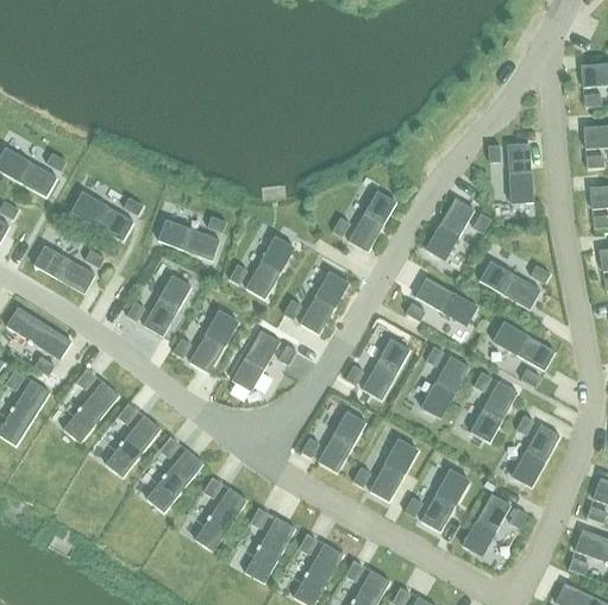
[(607,62),(581,64),(583,87),(607,84),(607,62)]
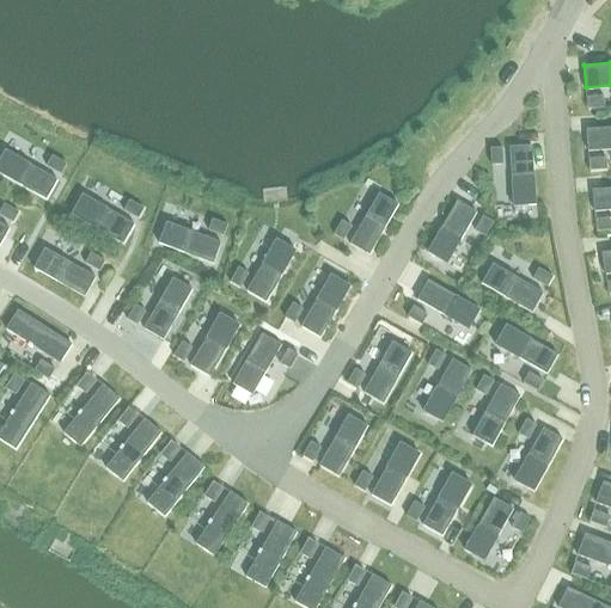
[(605,105),(604,93),(587,94),(588,106),(605,105)]
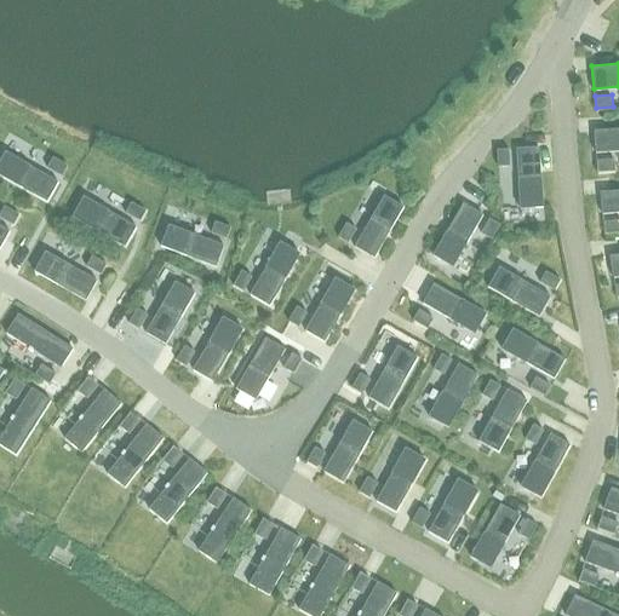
[(618,126),(594,130),(596,151),(618,149),(618,126)]
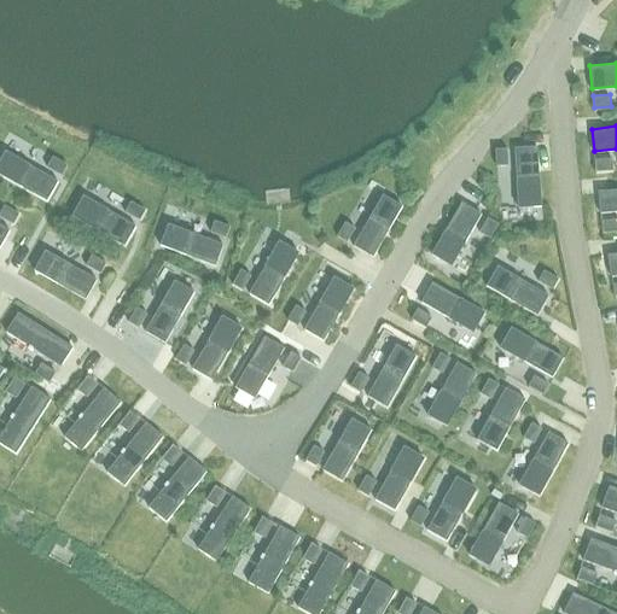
[(541,204),(537,145),(514,146),(518,206),(541,204)]
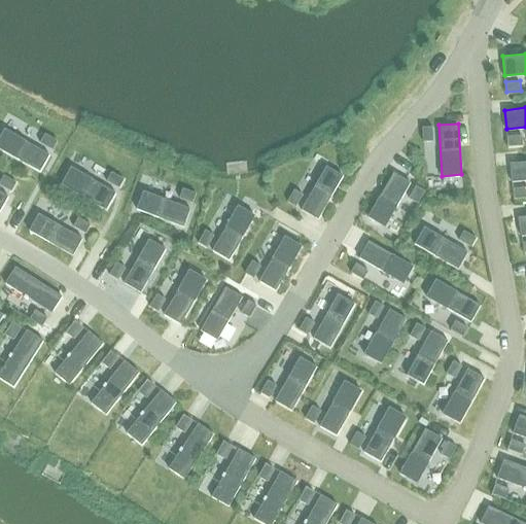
[(433,139),(432,125),(422,126),(423,140),(433,139)]
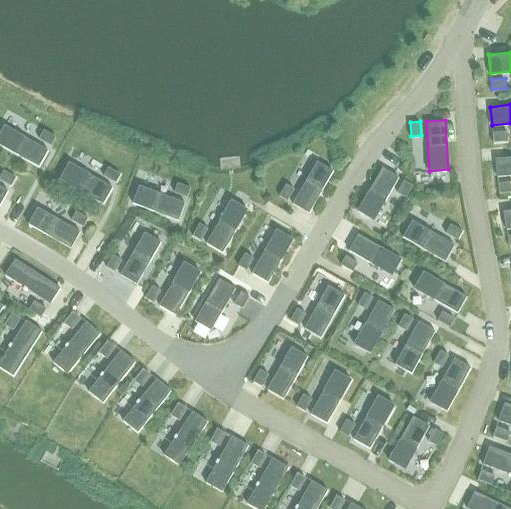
[(48,149),(5,124),(0,132),(0,143),(39,165),(48,149)]
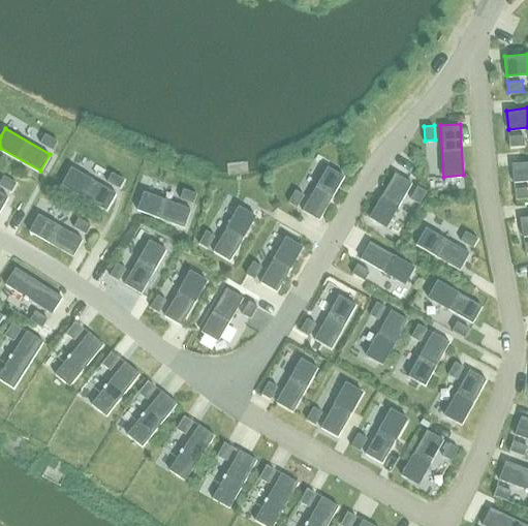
[(58,140),(45,132),(40,142),(53,148),(58,140)]
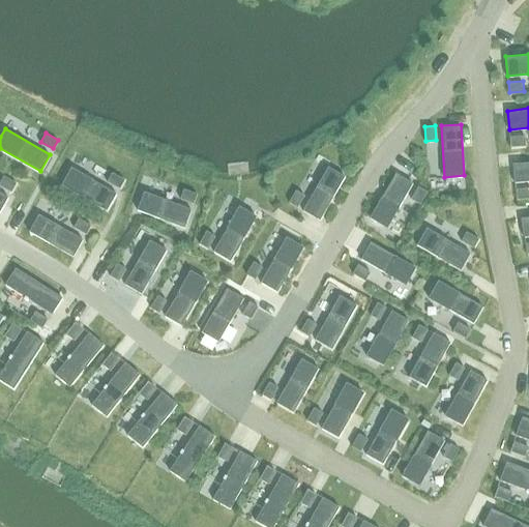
[(525,145),(525,135),(510,136),(511,146),(525,145)]
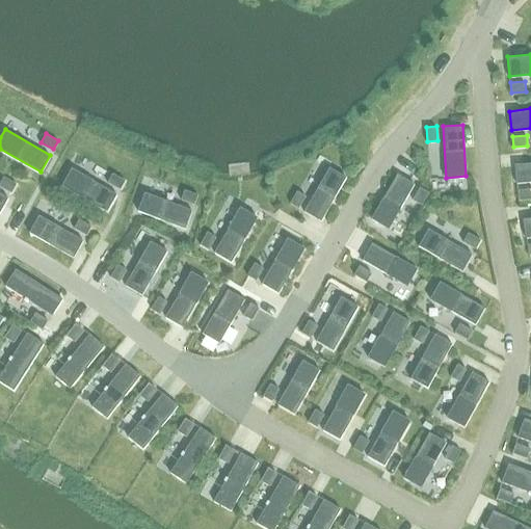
[(530,161),(515,163),(516,182),(530,181),(530,161)]
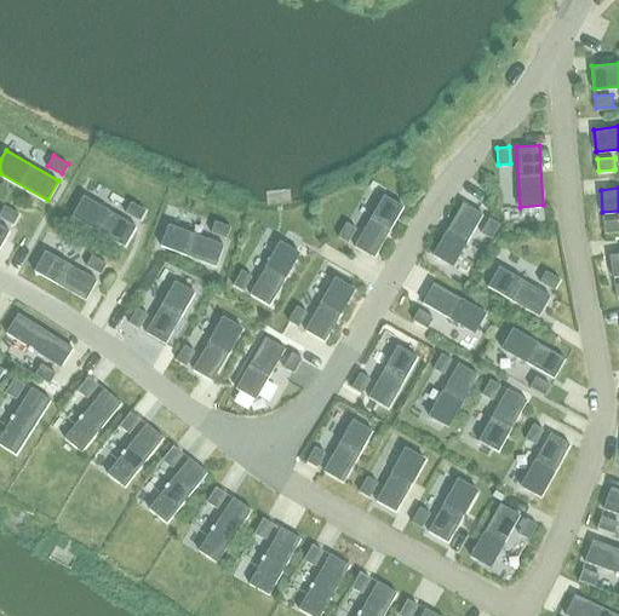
[(374,255),(403,205),(384,194),(355,245),(374,255)]
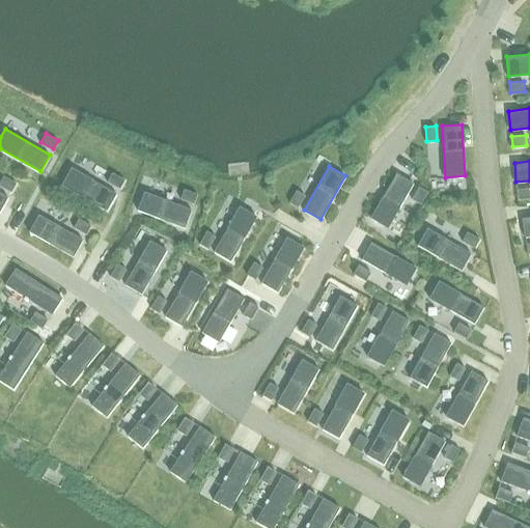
[(117,193),(72,167),(62,184),(107,210),(117,193)]
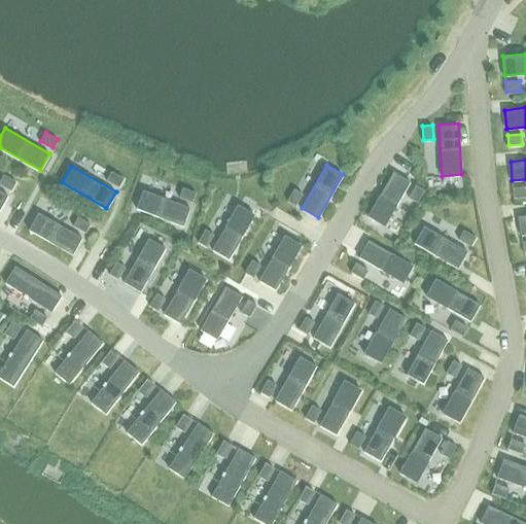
[(119,186),(124,177),(111,170),(107,179),(119,186)]
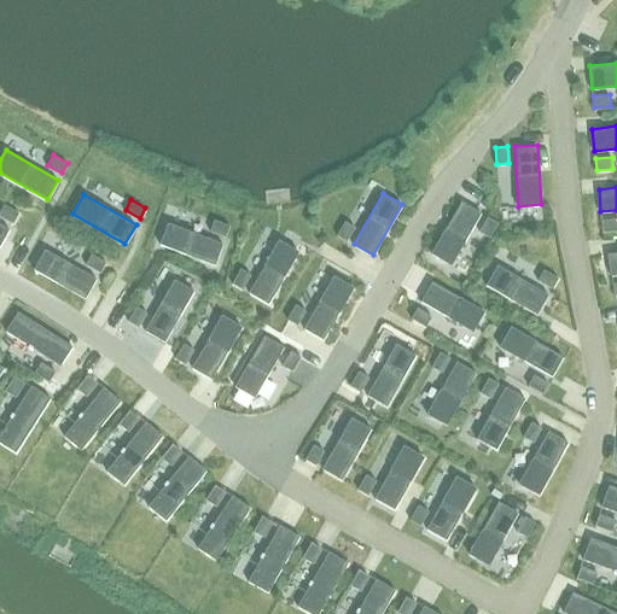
[(452,264),(482,212),(461,200),(432,252),(452,264)]
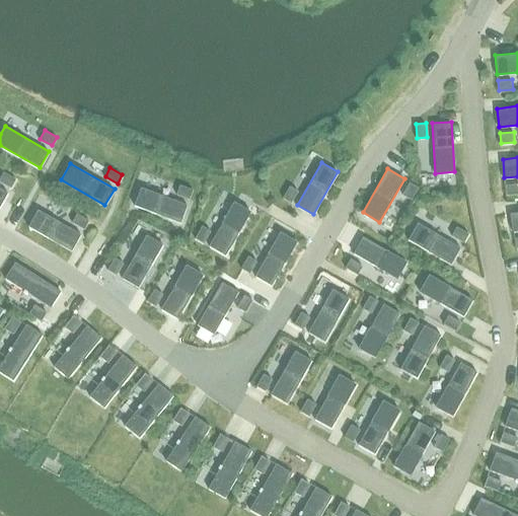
[(0,179),(11,187),(16,177),(4,170),(0,177),(0,179)]
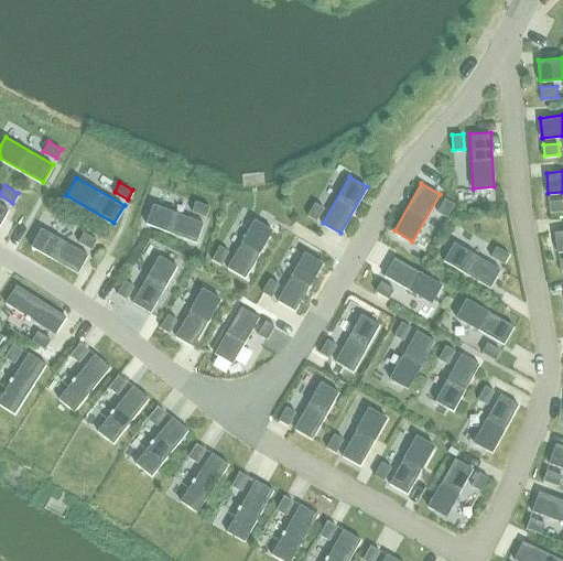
[(447,216),(455,203),(445,197),(437,211),(447,216)]
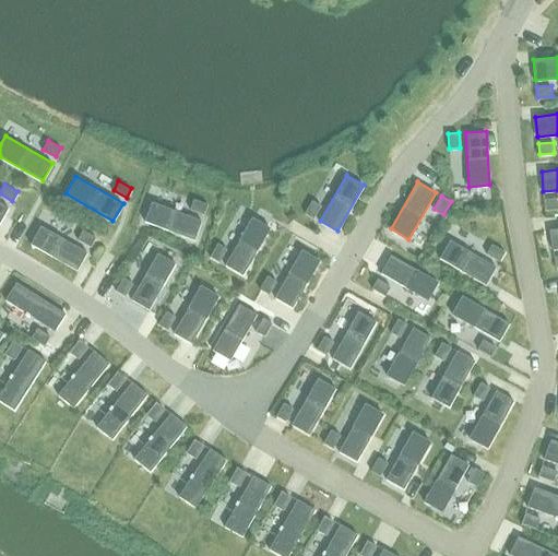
[(557,197),(545,199),(546,209),(557,208),(557,197)]
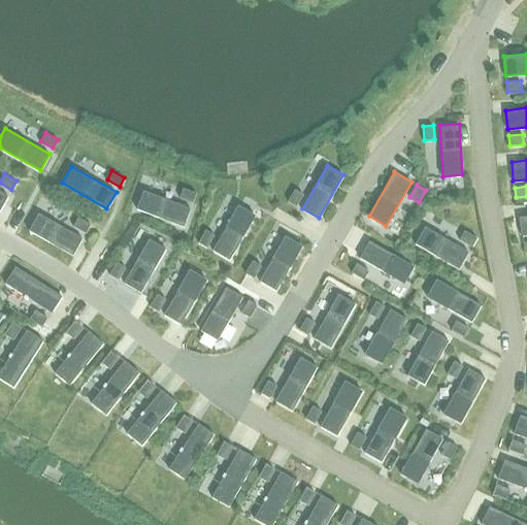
[(196,192),(184,187),(179,196),(193,201),(196,192)]
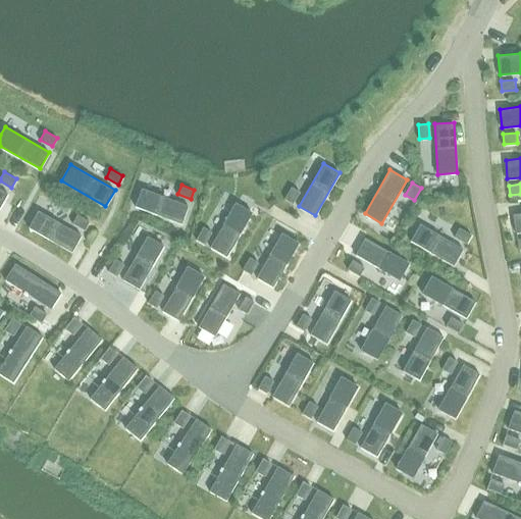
[(294,203),(301,191),(292,186),(284,198),(294,203)]
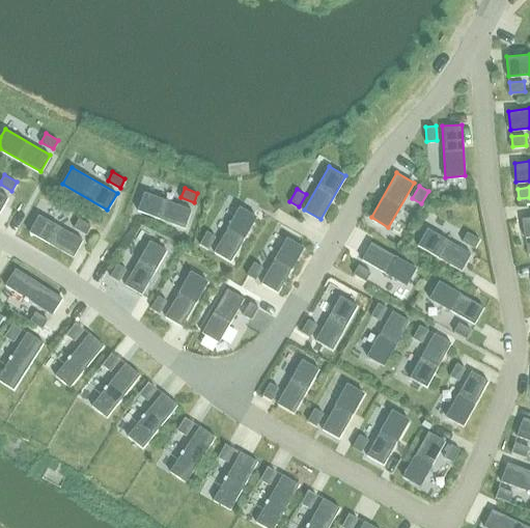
[(0,211),(8,196),(0,191),(0,211)]
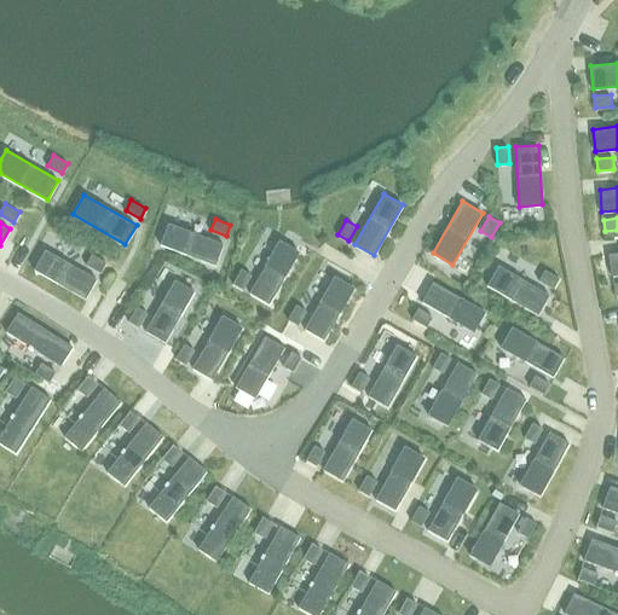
[(215,265),(224,243),(168,222),(161,244),(215,265)]
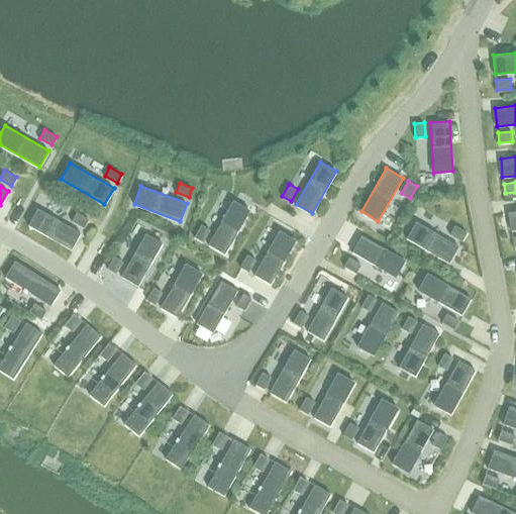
[(225,253),(249,210),(233,201),(208,244),(225,253)]
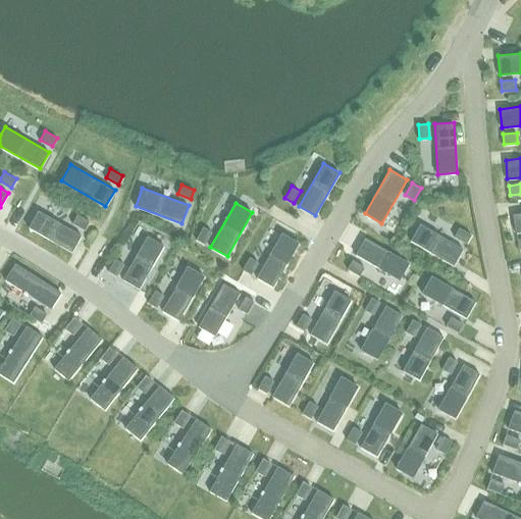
[(82,235),(39,210),(29,227),(72,251),(82,235)]
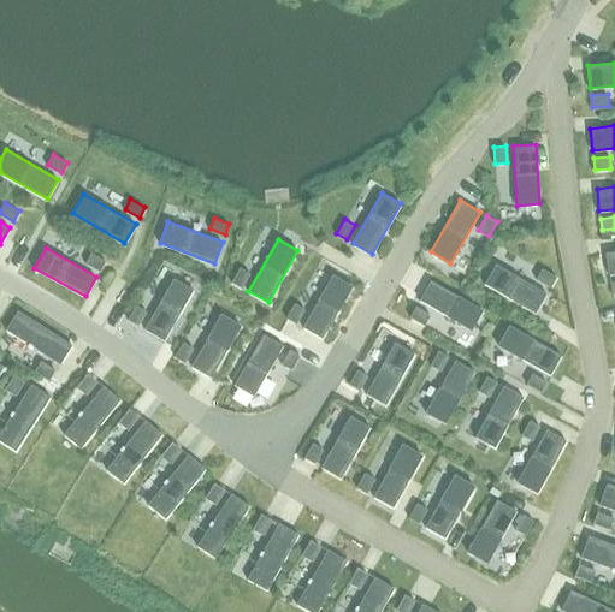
[(100,271),(106,260),(92,251),(86,262),(100,271)]
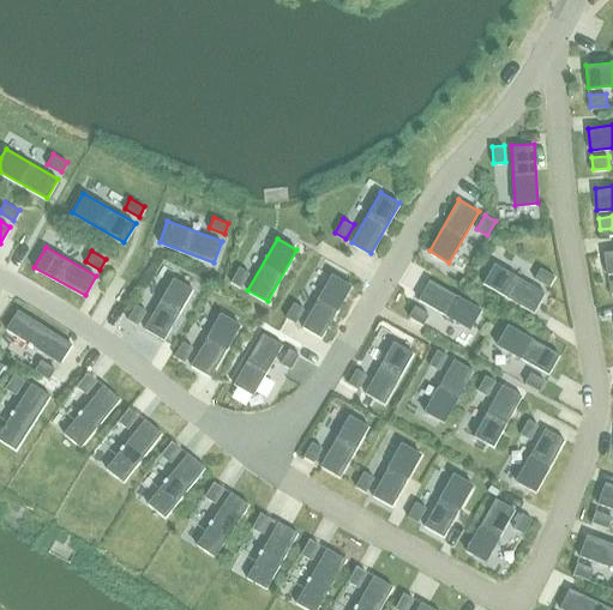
[(545,291),(494,263),(484,282),(534,312),(545,291)]
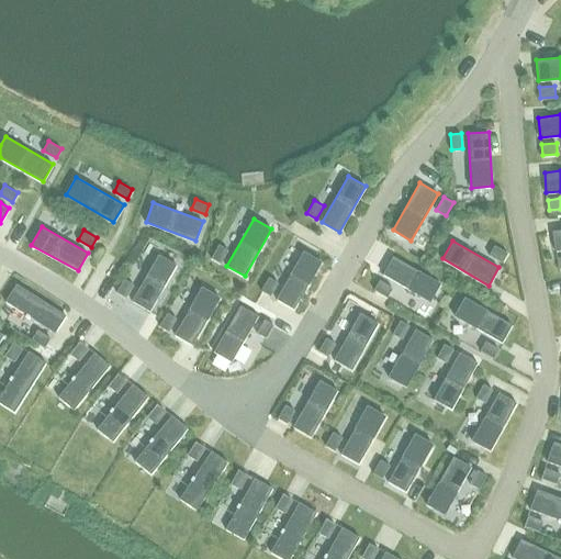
[(221,263),(228,249),(219,244),(212,257),(221,263)]
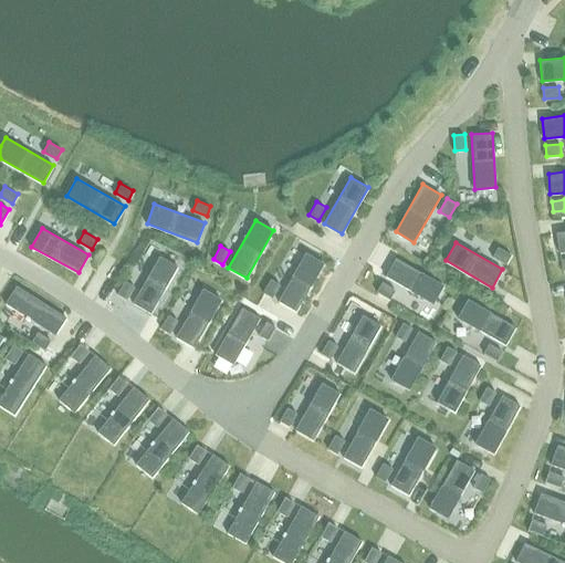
[(505,263),(511,253),(498,247),(493,256),(505,263)]
